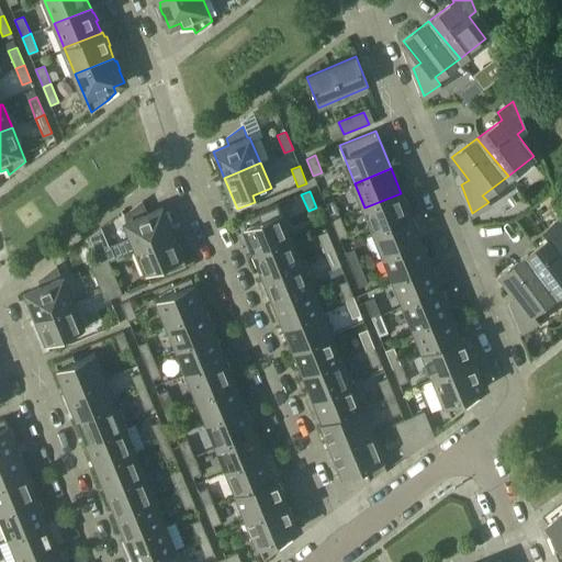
[(401,193),(364,208),(374,232),(411,217),(401,193)]
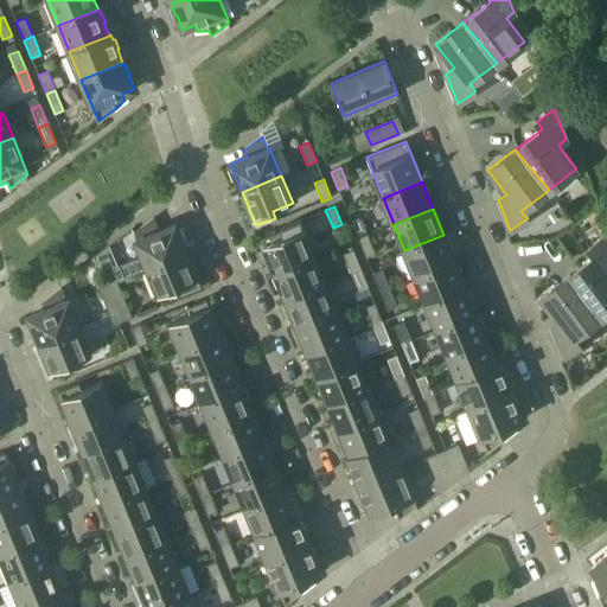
[(362,216),(360,217),(351,221),(358,238),(370,234),(362,216)]
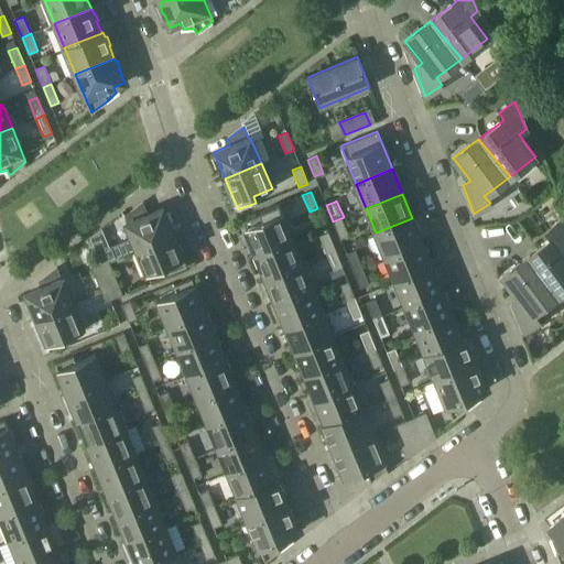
[(128,223),(126,224),(132,238),(137,249),(173,234),(163,208),(147,215),(142,203),(126,216),(128,223)]
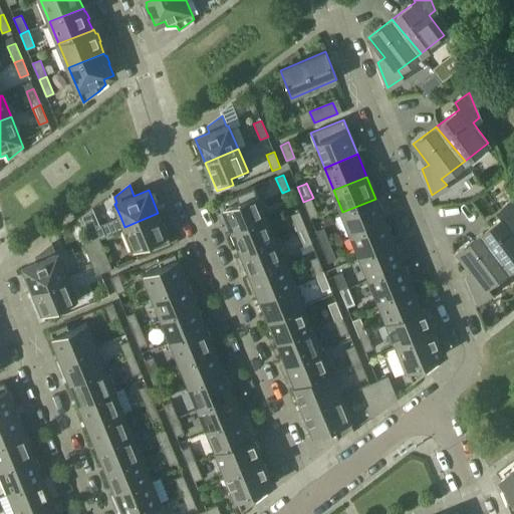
[(221,202),(233,231),(266,217),(257,194),(240,201),(238,195),(221,202)]
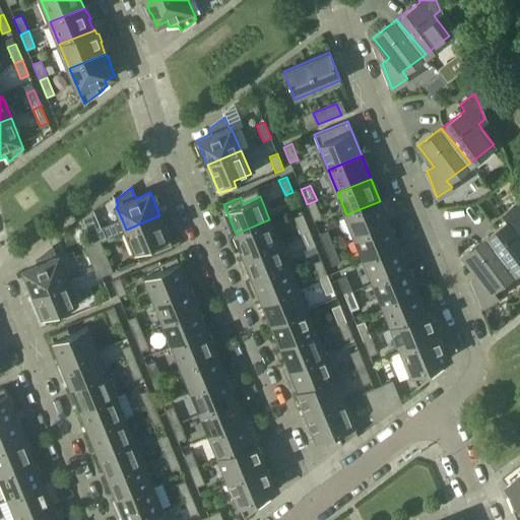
[(323,216),(317,200),(307,204),(314,220),(323,216)]
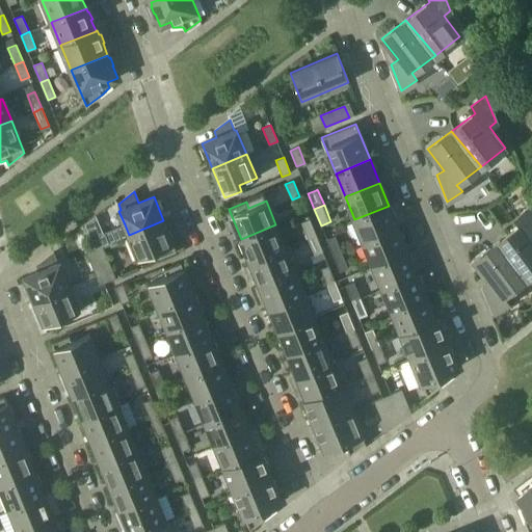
[(389,206),(354,219),(364,243),(398,229),(389,206)]
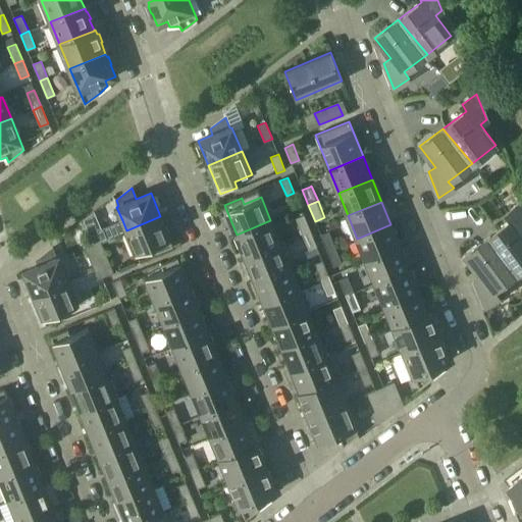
[(512,220),(487,238),(517,273),(521,268),(521,205),(521,203),(507,213),(512,220)]
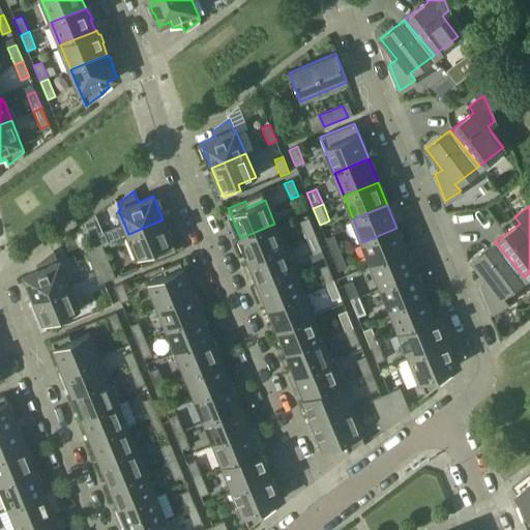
[(315,234),(307,218),(298,223),(304,238),(315,234)]
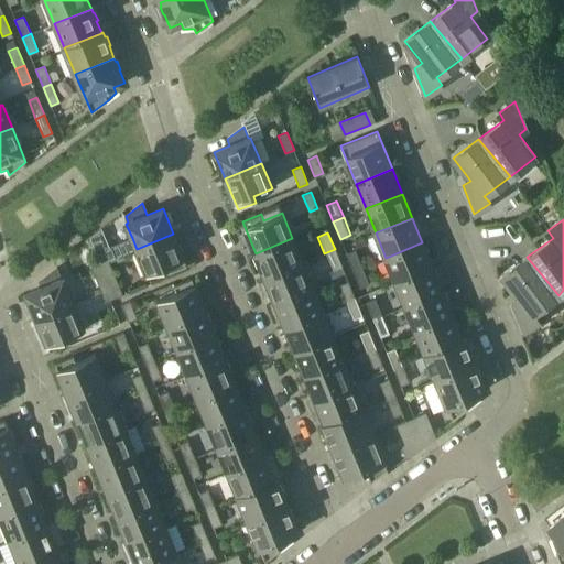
[(186,266),(173,234),(137,249),(147,274),(165,267),(167,273),(186,266)]
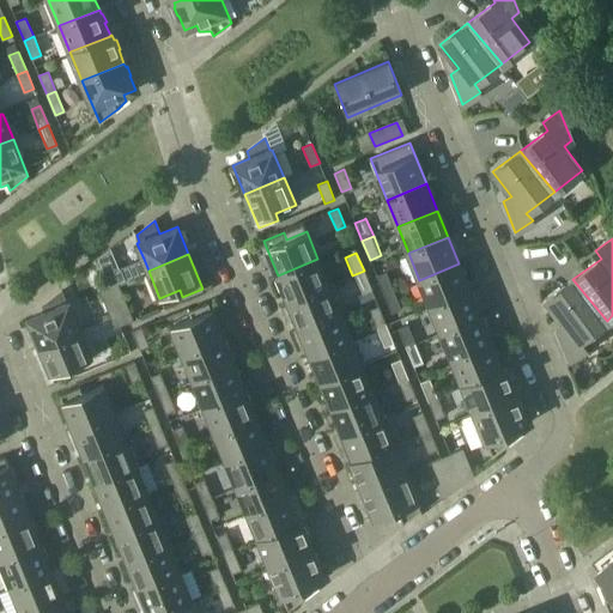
[(144,259),(132,263),(138,275),(149,271),(144,259)]
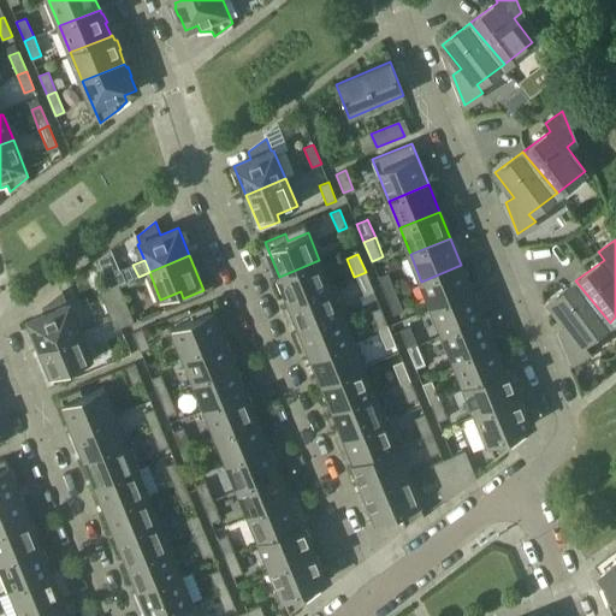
[(319,260),(279,277),(290,303),(318,292),(330,286),(319,260)]
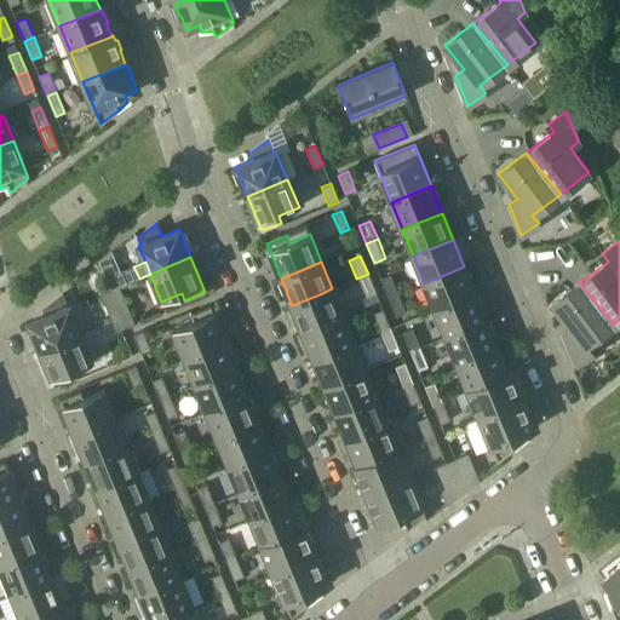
[(464,267),(424,283),(435,310),(476,293),(464,267)]
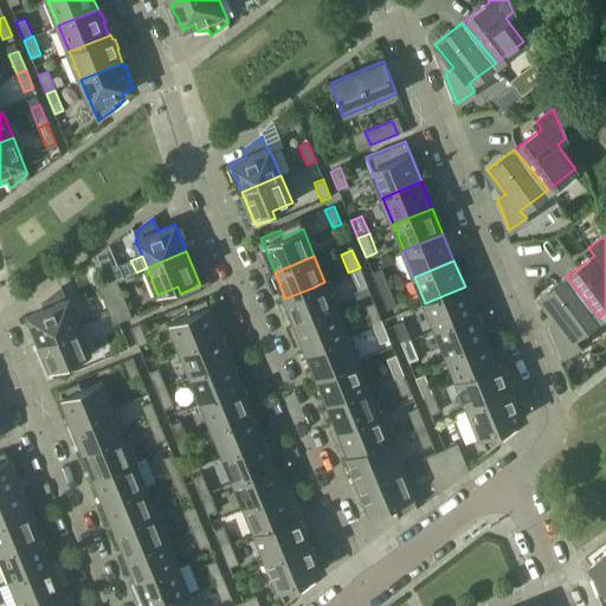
[(367,287),(360,268),(348,272),(355,291),(367,287)]
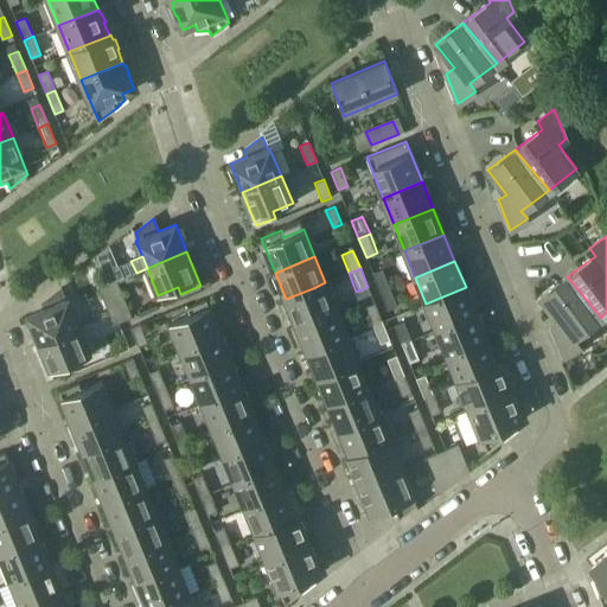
[(384,268),(382,269),(372,273),(379,292),(391,287),(384,268)]
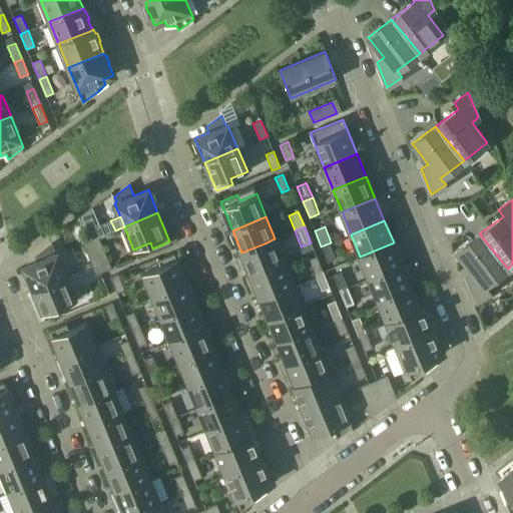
[(484,286),(508,269),(479,233),(456,251),(472,272),(465,277),(475,302),(490,292),(484,286)]
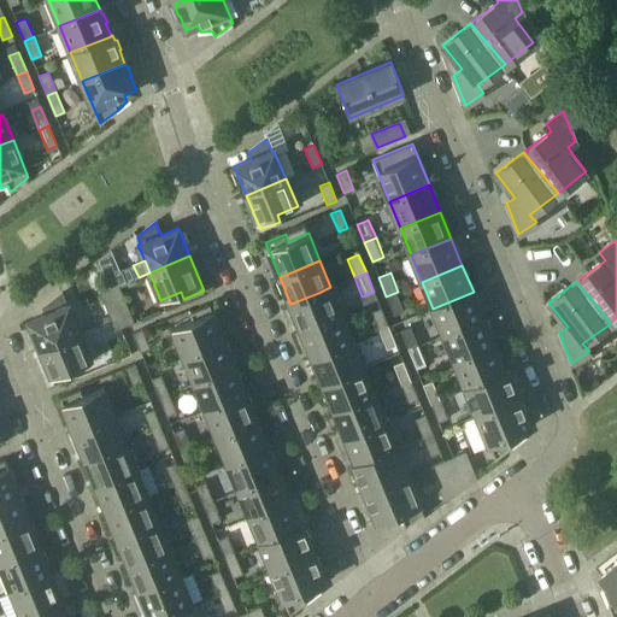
[(118,285),(110,288),(117,307),(127,304),(118,285)]
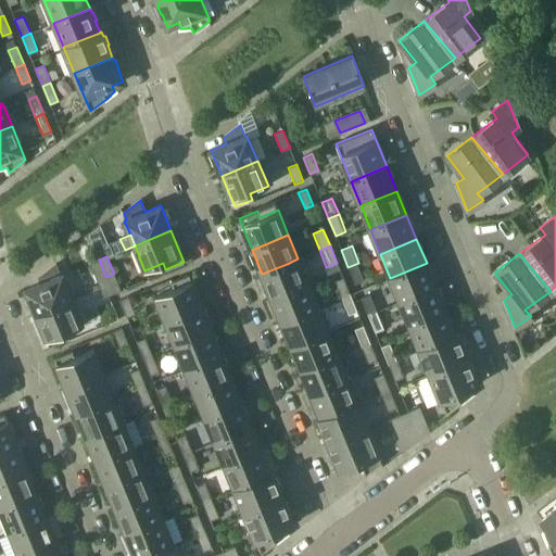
[(287,264),(262,274),(272,299),(307,283),(298,258),(287,264)]
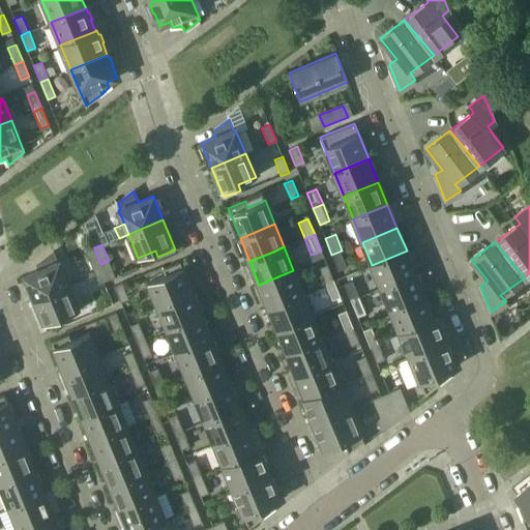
[(100,264),(94,247),(86,252),(92,267),(100,264)]
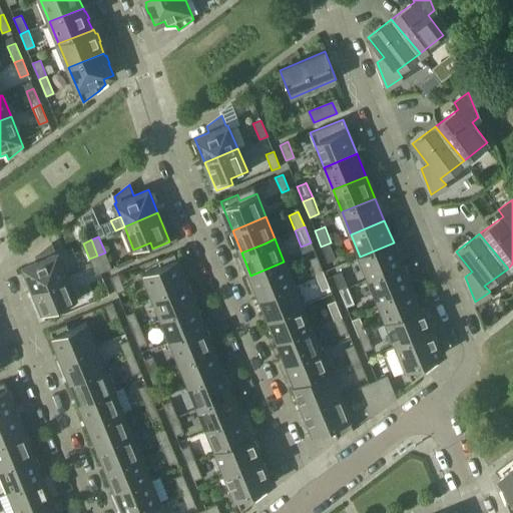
[(337,258),(331,242),(321,246),(328,262),(337,258)]
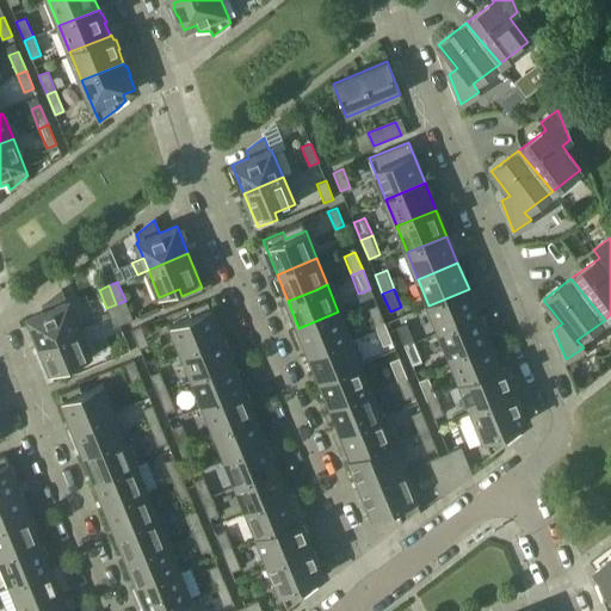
[(469,289),(429,306),(439,332),(480,315),(469,289)]
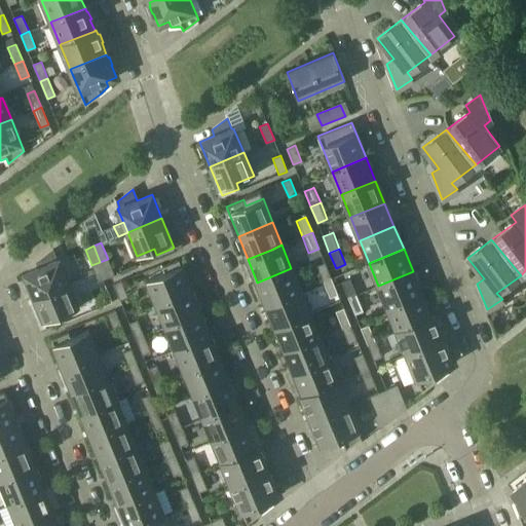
[(25,274),(34,298),(69,284),(59,260),(57,261),(52,250),(37,262),(39,268),(25,274)]
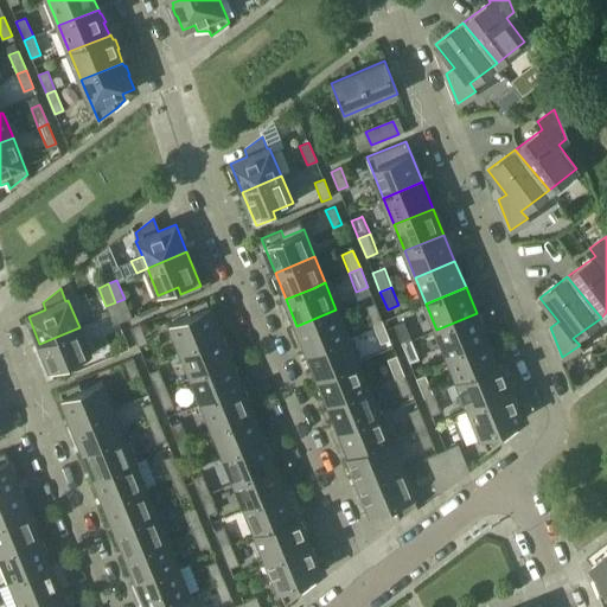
[(125,299),(115,302),(122,321),(132,318),(125,299)]
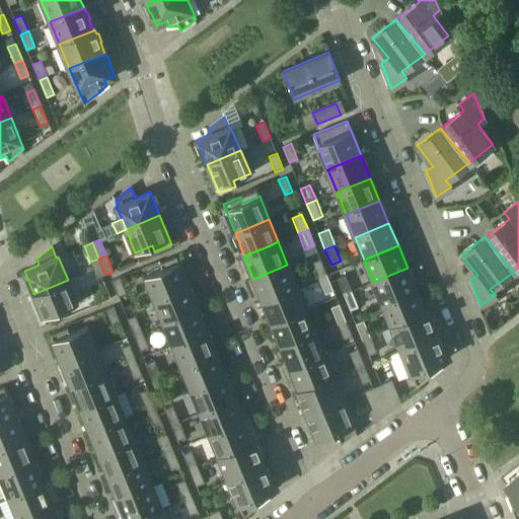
[(159,264),(162,269),(145,276),(154,299),(189,286),(176,256),(159,264)]
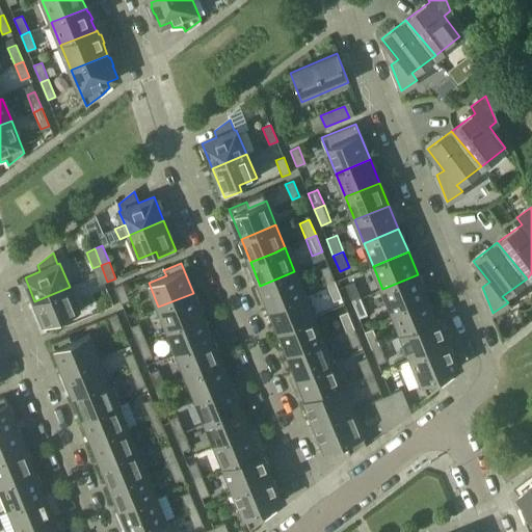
[(101,265),(92,268),(100,285),(107,282),(101,265)]
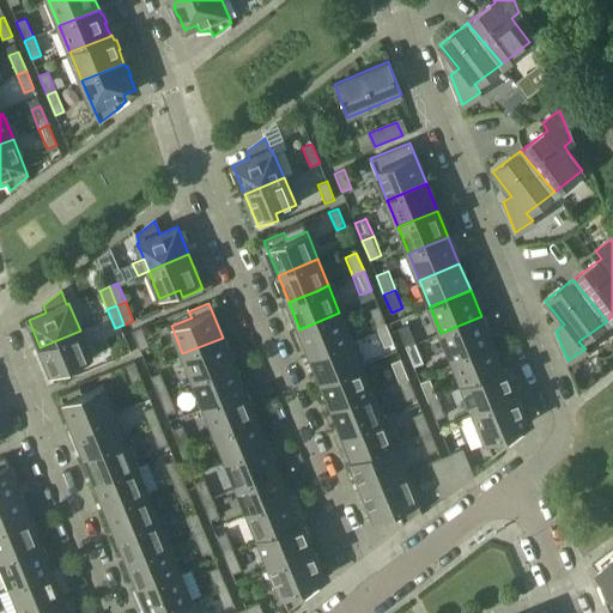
[(386,325),(383,317),(378,305),(366,310),(374,329),(386,325)]
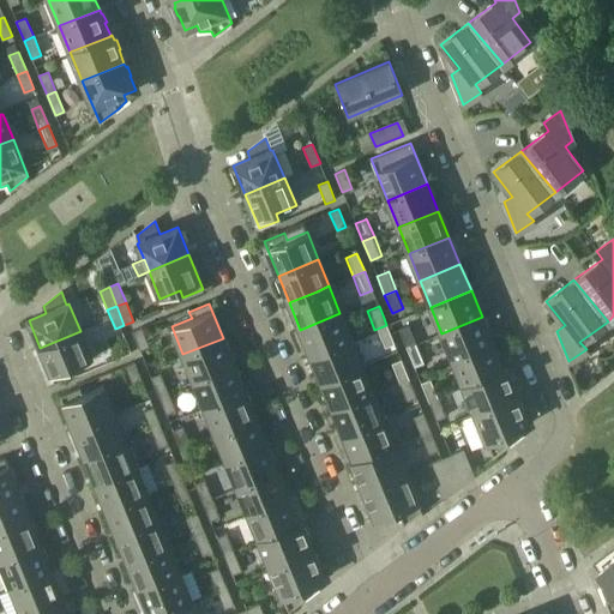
[(339,313),(300,330),(311,356),(351,339),(339,313)]
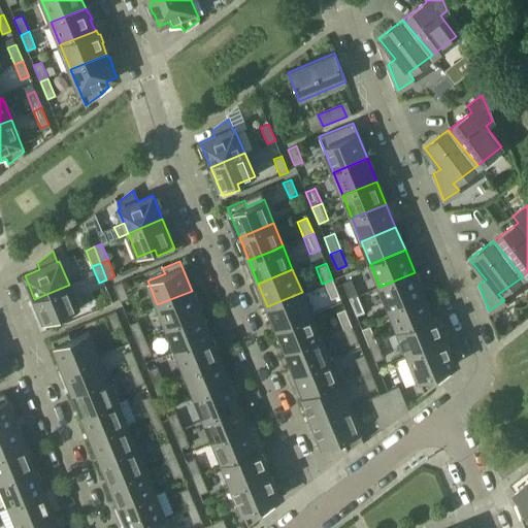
[(415,272),(380,287),(390,309),(424,296),(415,272)]
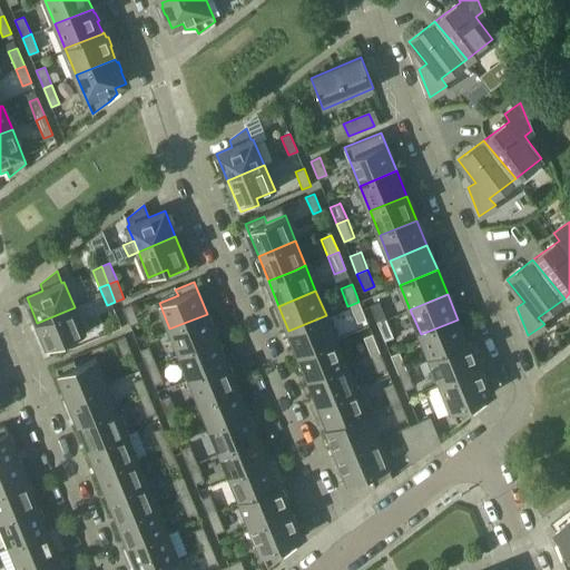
[(365,318),(362,310),(359,302),(347,306),(355,323),(365,318)]
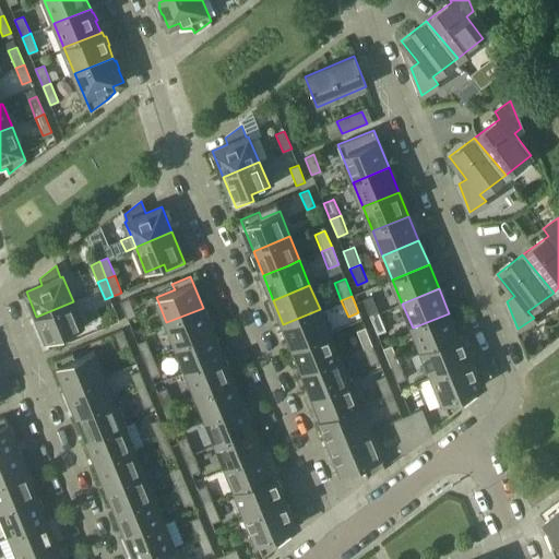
[(373,296),(371,296),(363,300),(370,317),(380,312),(373,296)]
